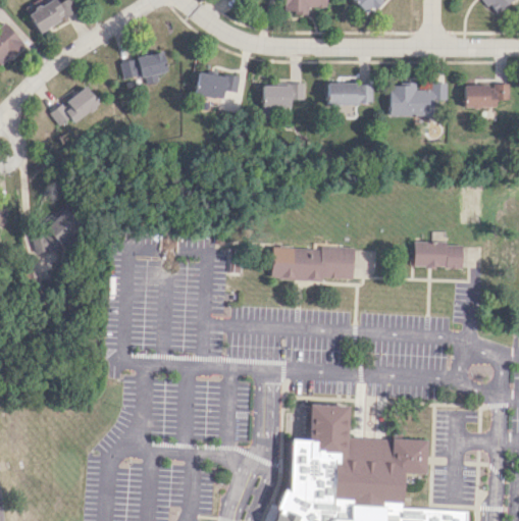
[(75,13),(67,0),(64,0),(58,3),(56,0),(51,0),(29,12),(40,33),(75,13)]
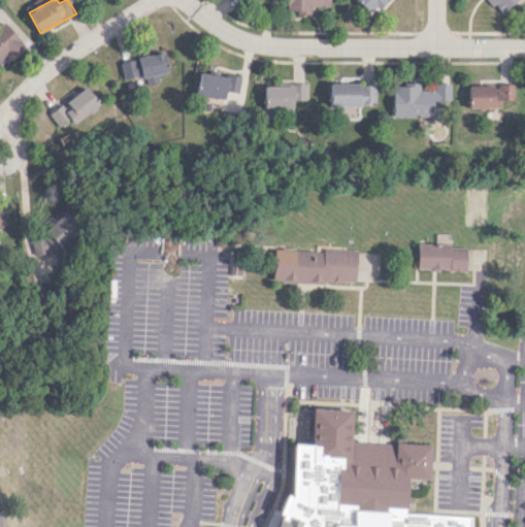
[(333,0),(289,0),(290,13),(320,13),(320,8),(333,7),(333,0)]
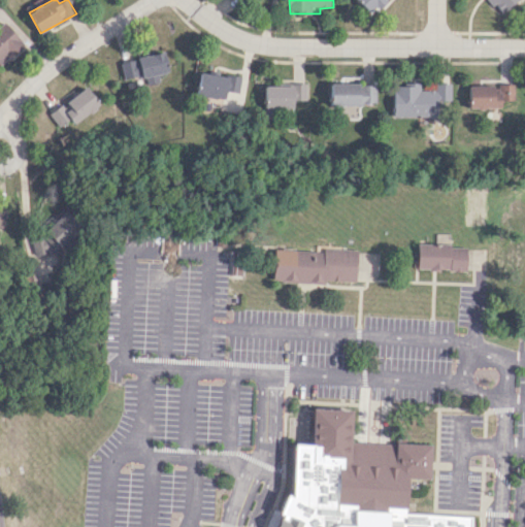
[(385,0),(359,0),(371,13),(385,0)]
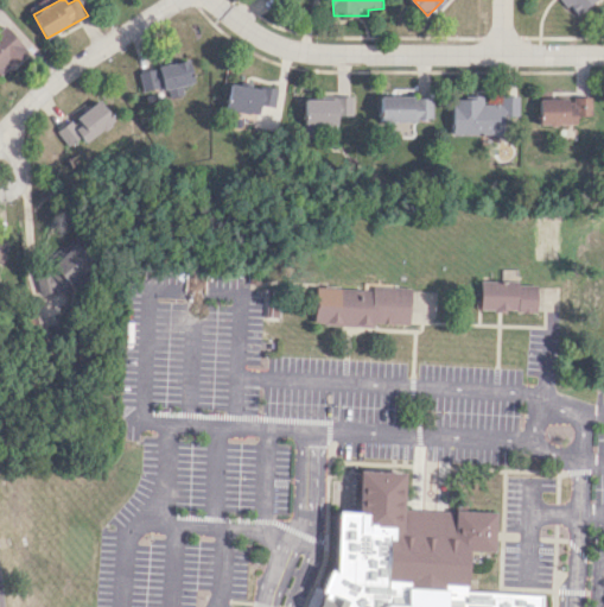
[(560,0),(573,18),(601,0),(560,0)]
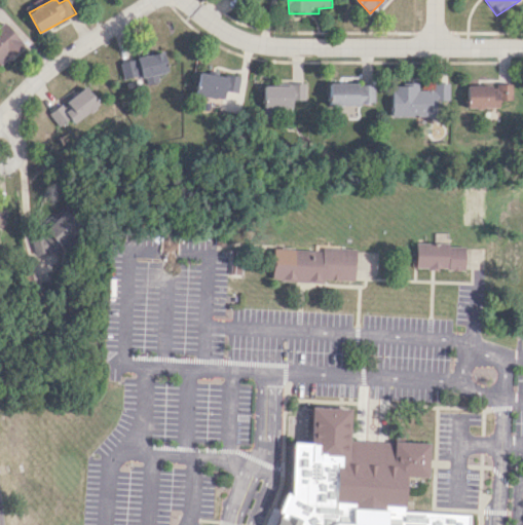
[(0,66),(25,43),(5,23),(0,27),(0,66)]
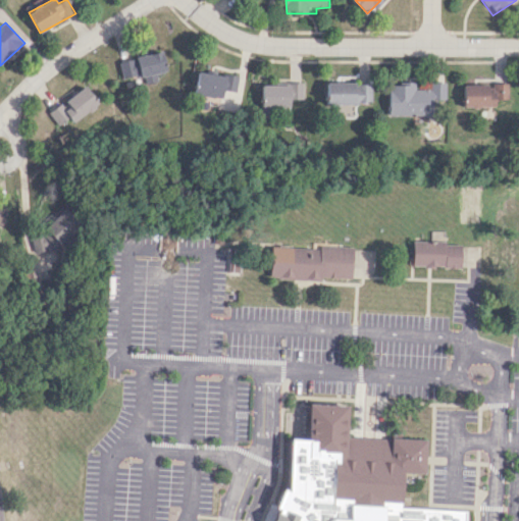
[(160,82),(159,73),(168,72),(165,53),(121,60),(124,80),(147,75),(148,84),(160,82)]
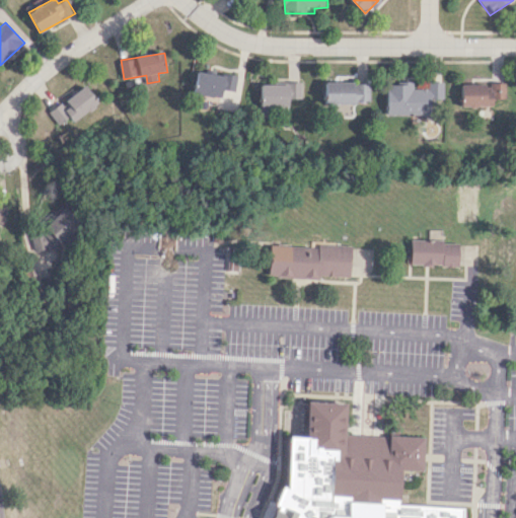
[(239,77),(198,72),(195,94),(225,98),(226,92),(237,93),(239,77)]
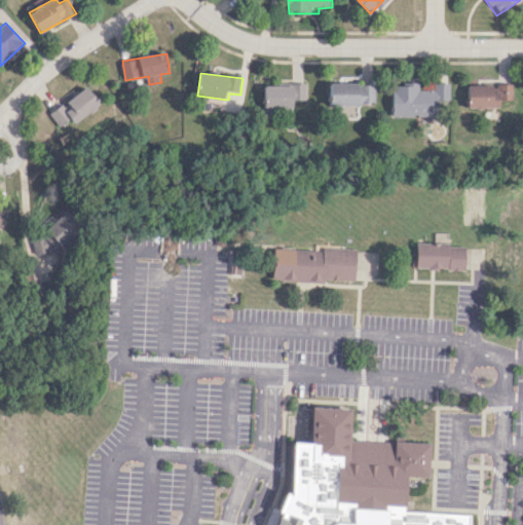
[(377,83),(332,84),(332,106),(377,105),(377,83)]
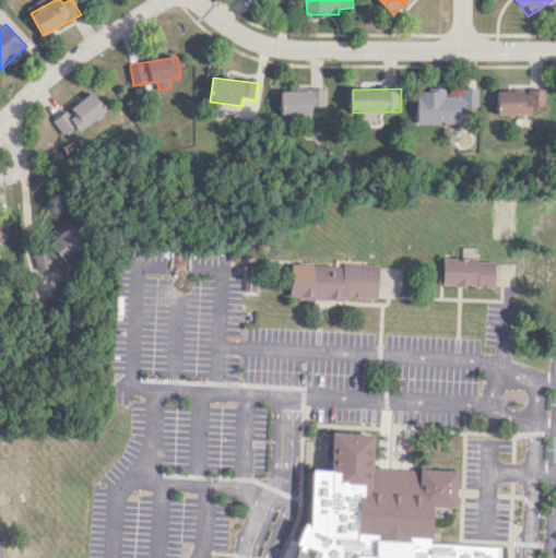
[(420,125),(470,126),(470,116),(480,116),(480,90),(464,88),(464,97),(448,97),(448,90),(421,90),(420,125)]
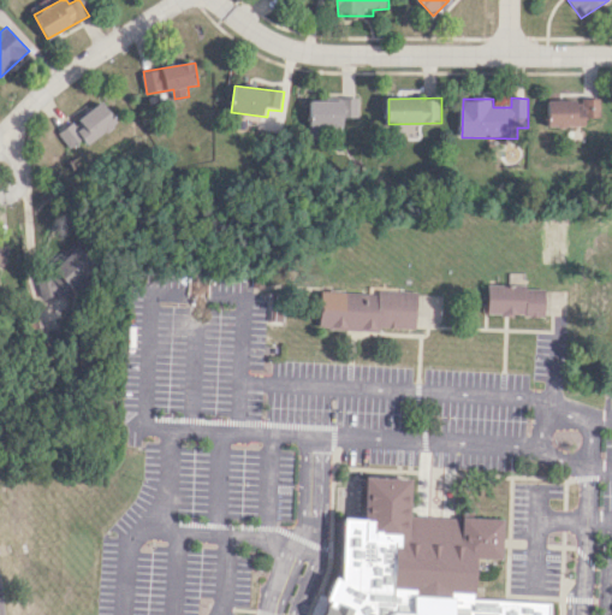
[(550,100),(550,128),(588,128),(588,119),(602,119),(601,99),(550,100)]
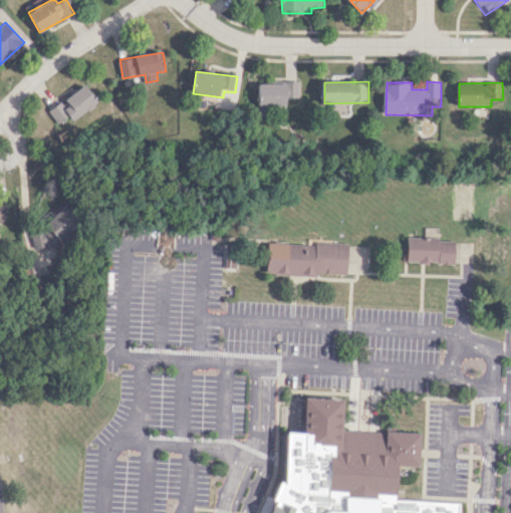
[(294,83),(260,84),(261,113),(289,112),(288,97),(294,97),(294,83)]
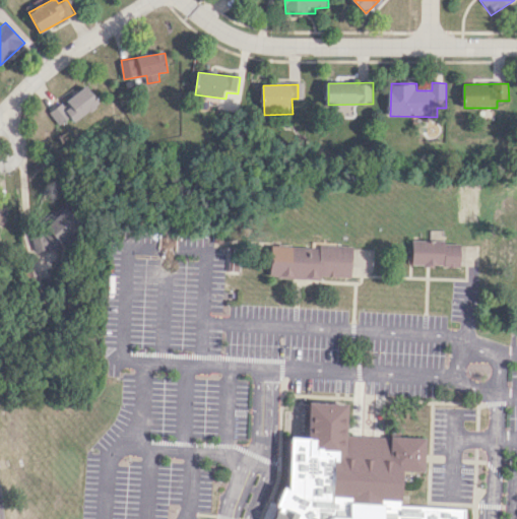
[(64,121),(70,117),(75,124),(102,105),(88,85),(55,109),(64,121)]
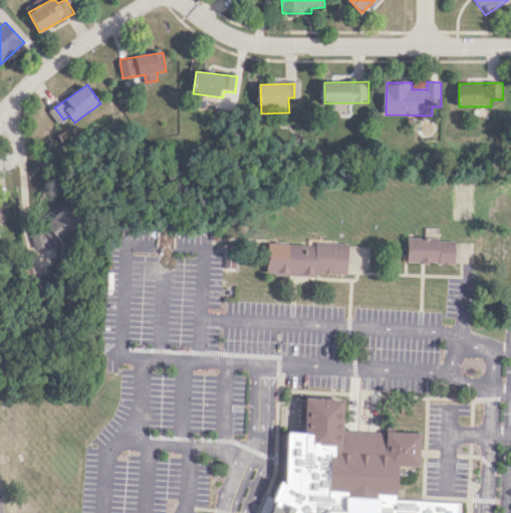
[(0,232),(3,233),(8,210),(0,207),(0,232)]
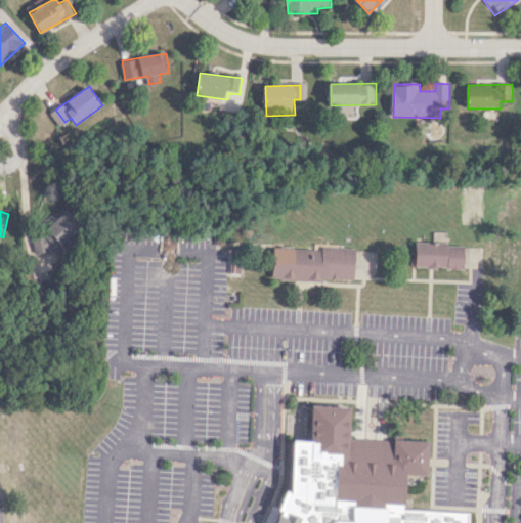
[(36,254),(76,246),(73,229),(77,228),(74,213),(45,218),(48,234),(33,237),(36,254)]
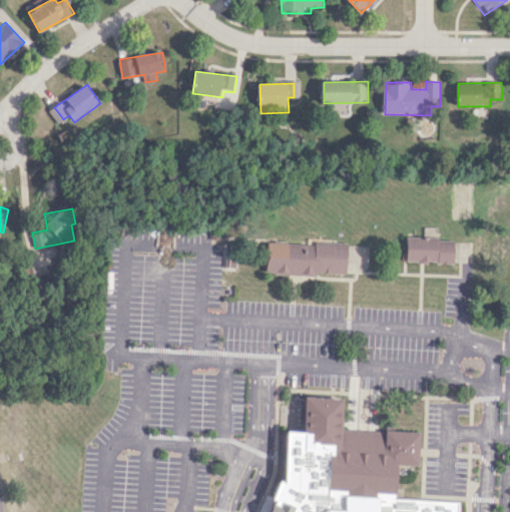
[(454,264),(455,239),(408,238),(407,263),(454,264)]
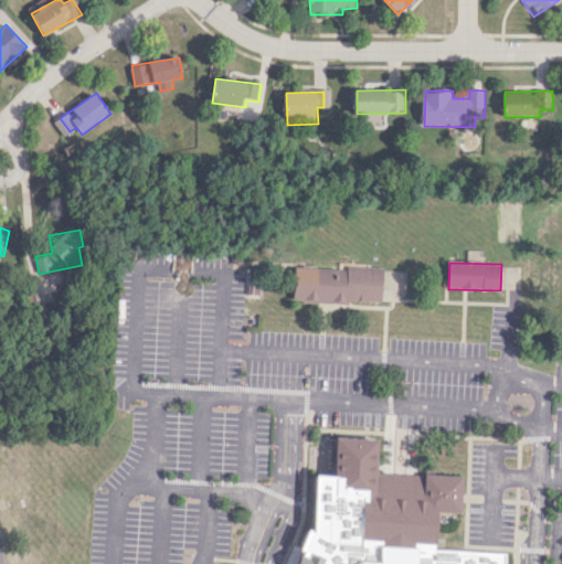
[(296,266),(295,300),(384,304),(385,269),(296,266)]
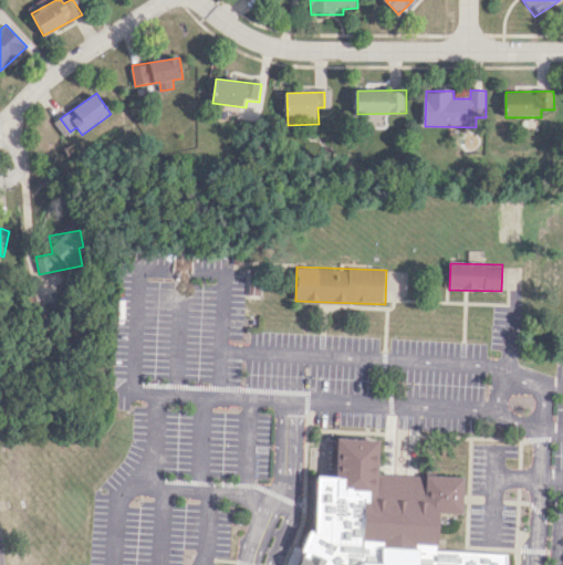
[(506,564),(507,554),(436,551),(438,513),(464,514),(465,478),(378,474),(379,440),(336,439),(335,478),(315,477),(313,532),(306,532),(300,551),(312,555),(315,555),(314,564),(506,564)]
